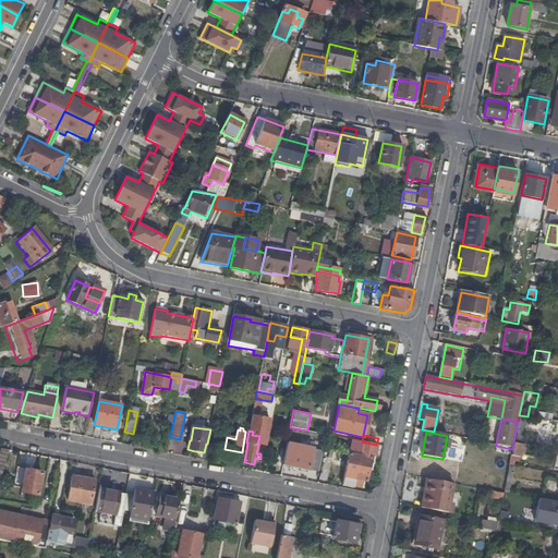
[(496,446),(497,438),(483,436),(482,443),(496,446)]
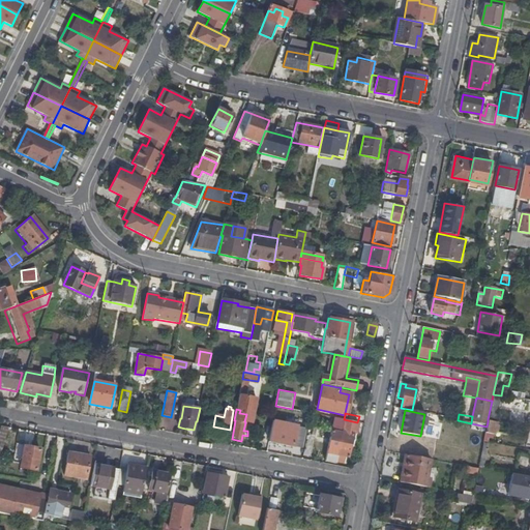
[(344,419),(343,419),(341,429),(339,429),(339,430),(331,429),(325,462),(334,464),(335,461),(345,463),(346,458),(347,458),(352,434),(355,435),(357,422),(344,419)]
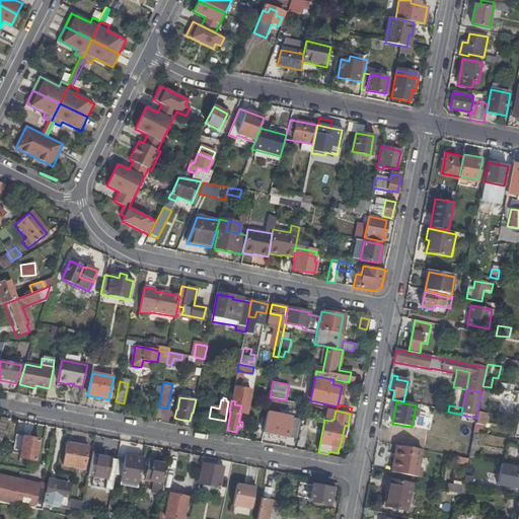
[(476,418),(474,427),(479,428),(479,425),(485,426),(487,415),(477,413),(476,418)]
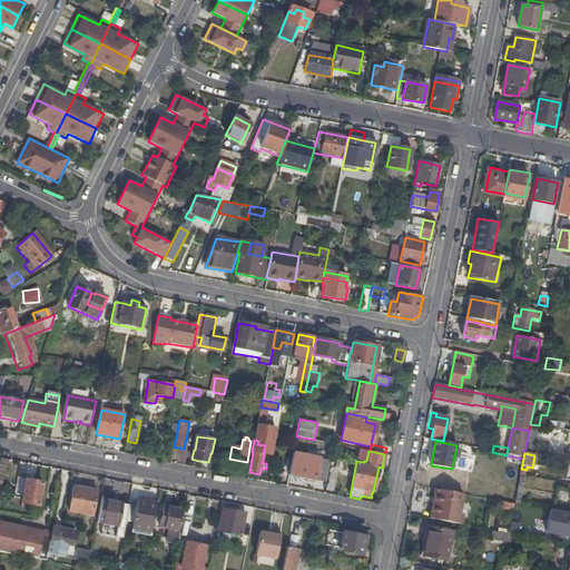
[(293,454),(288,475),(315,481),(320,460),(293,454)]
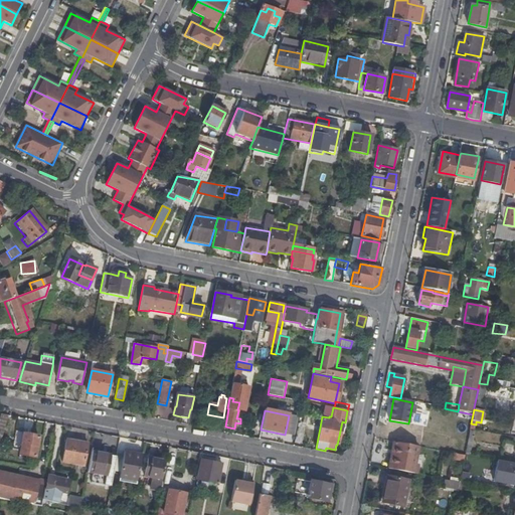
[(298,417),(289,415),(285,435),(294,437),(298,417)]
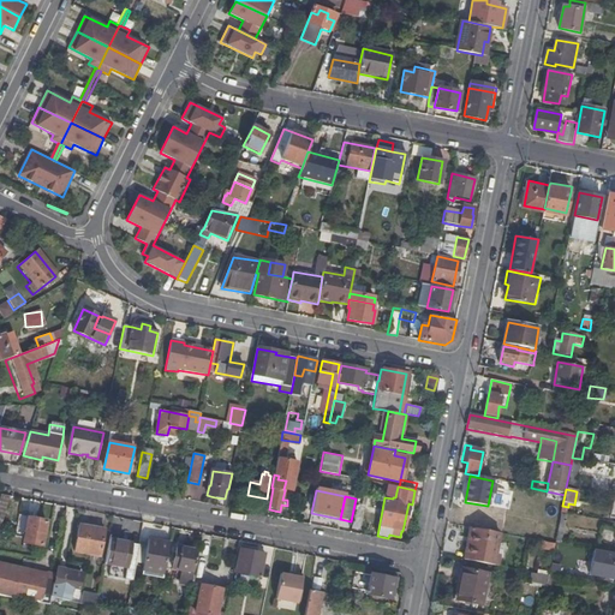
[(42,547),(46,521),(18,518),(15,537),(24,538),(23,544),(42,547)]
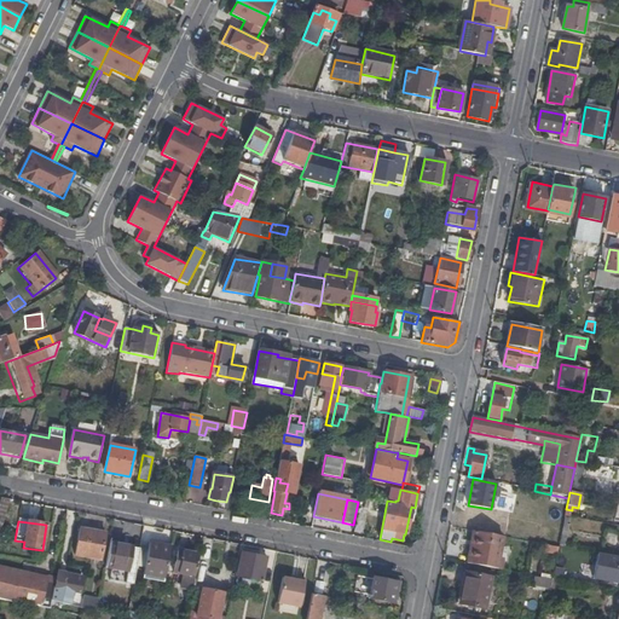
[(105,533),(80,528),(75,555),(100,560),(105,533)]
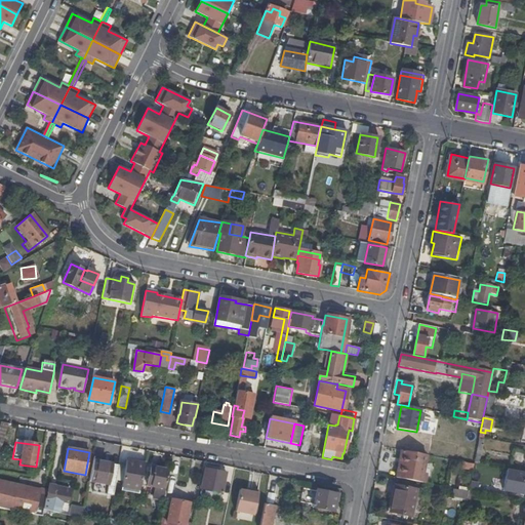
[(421,481),(427,455),(415,453),(414,455),(403,452),(399,477),(421,481)]
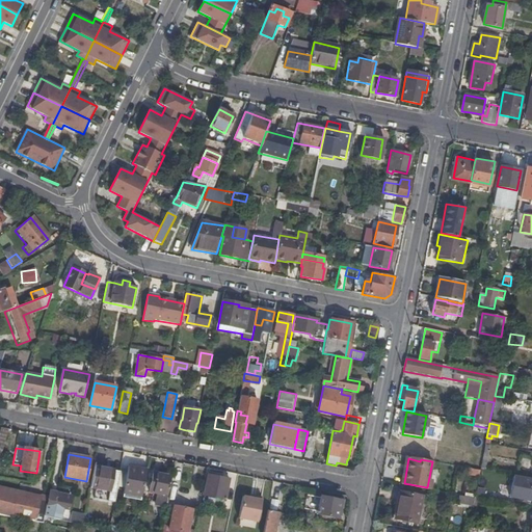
[(123,496),(140,499),(145,471),(128,468),(127,473),(124,488),(123,496)]
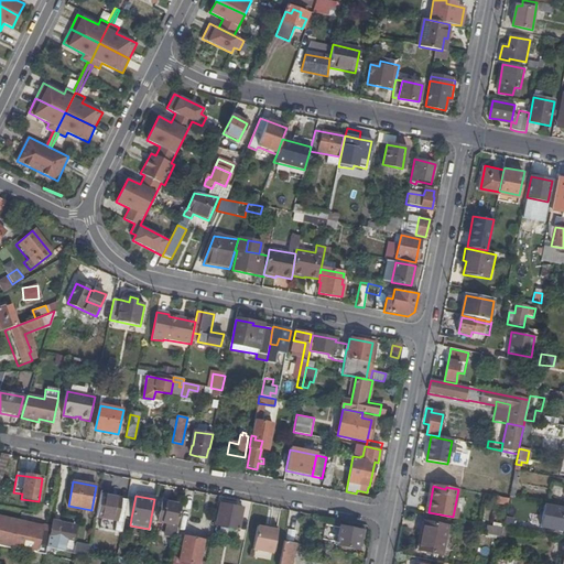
[(127,502),(99,497),(96,518),(116,521),(116,525),(122,527),(123,517),(127,502)]
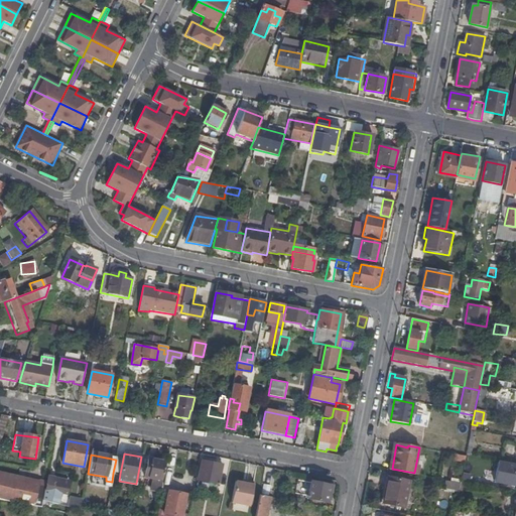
[(116,457),(116,460),(113,473),(120,474),(123,459),(116,457)]
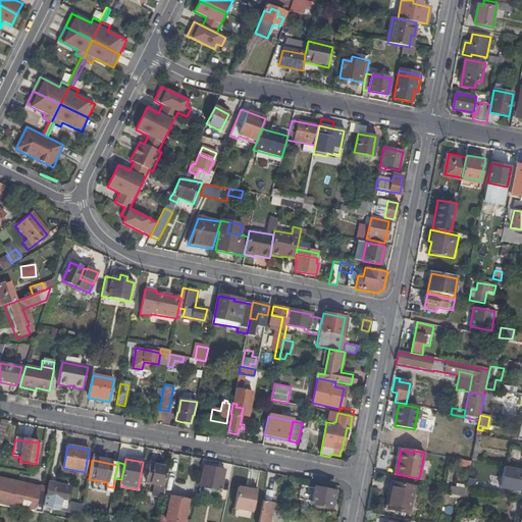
[(150,494),(162,497),(168,465),(159,463),(159,467),(149,465),(145,482),(153,484),(150,494)]
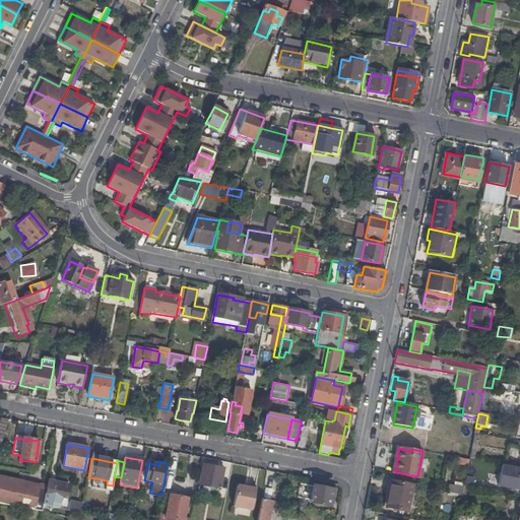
[(201,475),(209,477),(207,485),(219,489),(223,468),(203,464),(201,475)]
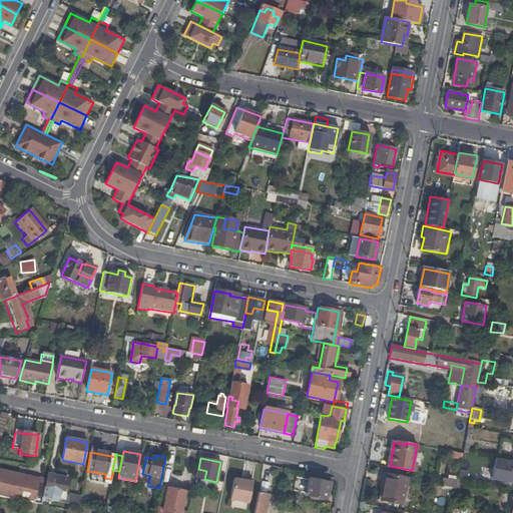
[(512,462),(496,459),(492,479),(512,483),(512,462)]
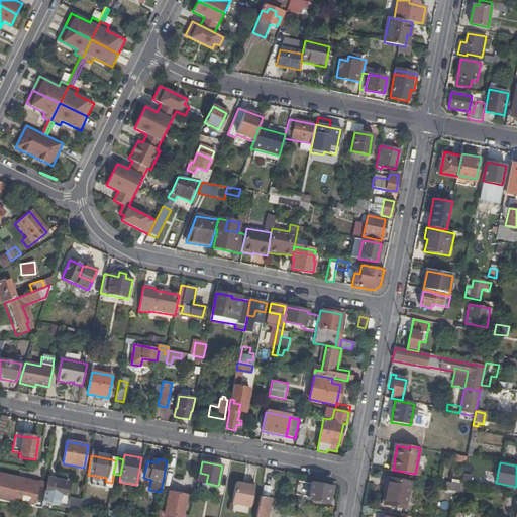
[(486,471),(485,482),(495,483),(495,472),(486,471)]
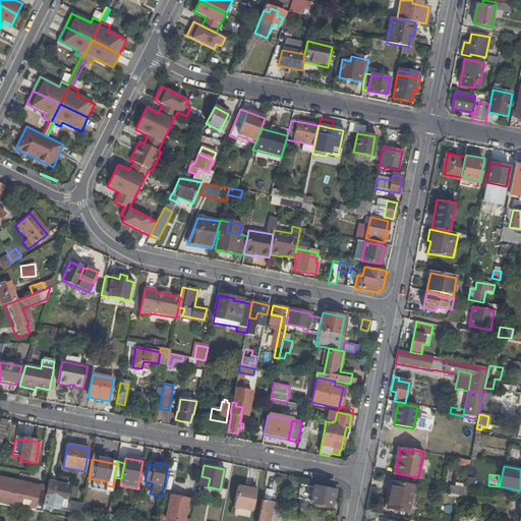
[(0,477),(0,505),(37,512),(42,513),(43,508),(45,494),(46,488),(0,477)]
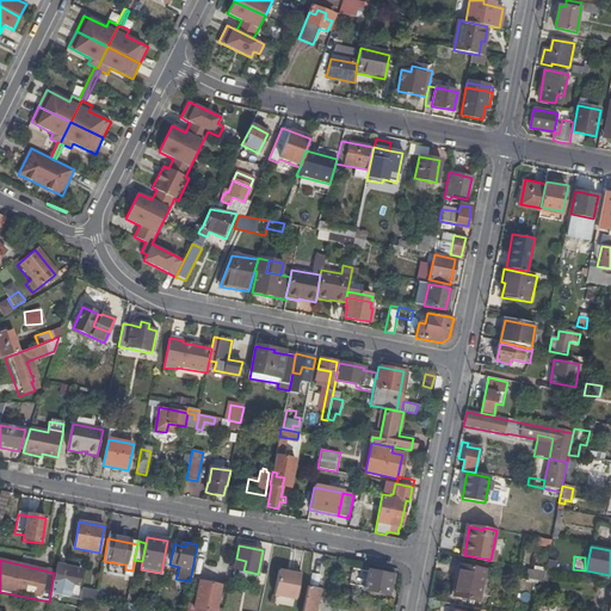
[(485,571),(461,566),(455,597),(479,602),(485,571)]
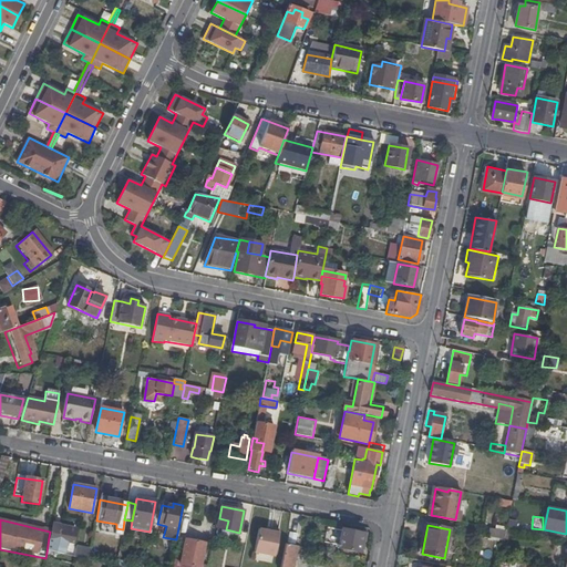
[(490,525),(487,535),(503,538),(505,528),(490,525)]
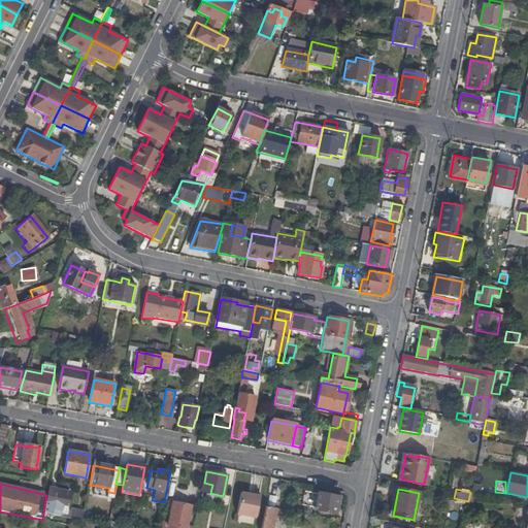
[(45,500),(43,515),(59,518),(61,505),(67,506),(69,494),(51,490),(48,501),(45,500)]
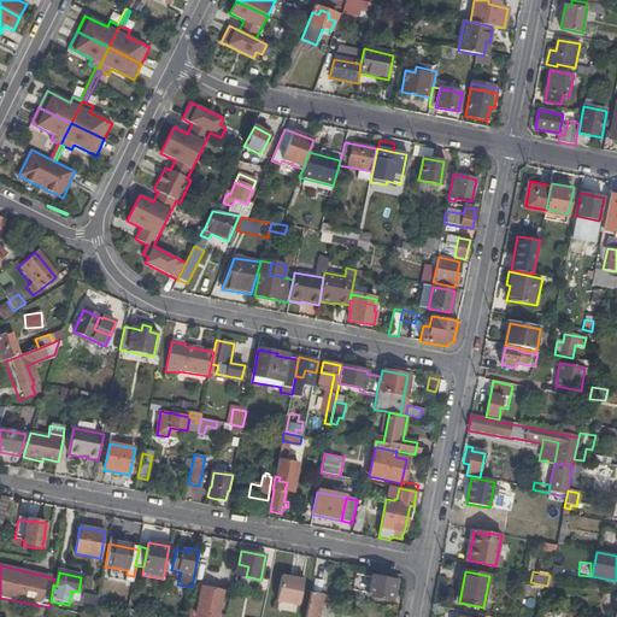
[(386,580),(370,576),(366,598),(391,603),(393,589),(397,591),(399,580),(395,579),(395,576),(387,575),(386,580)]
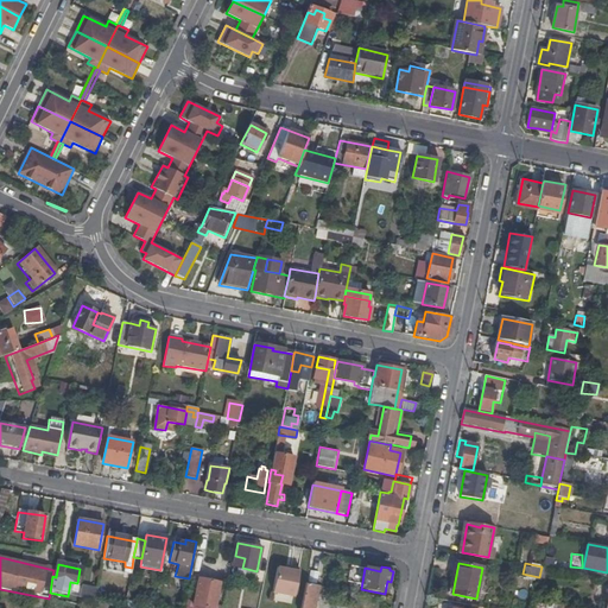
[(290,570),(277,568),(272,593),(295,597),(301,569),(290,568),(290,570)]
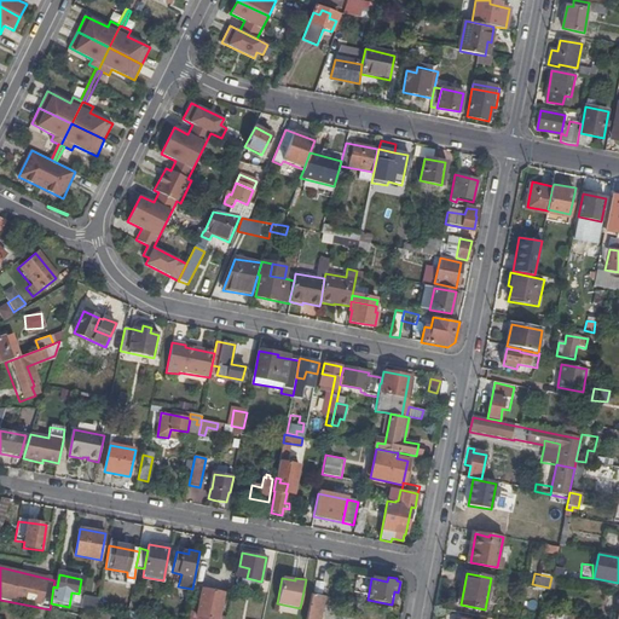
[(218,618),(224,593),(201,589),(196,617),(210,618),(218,618)]
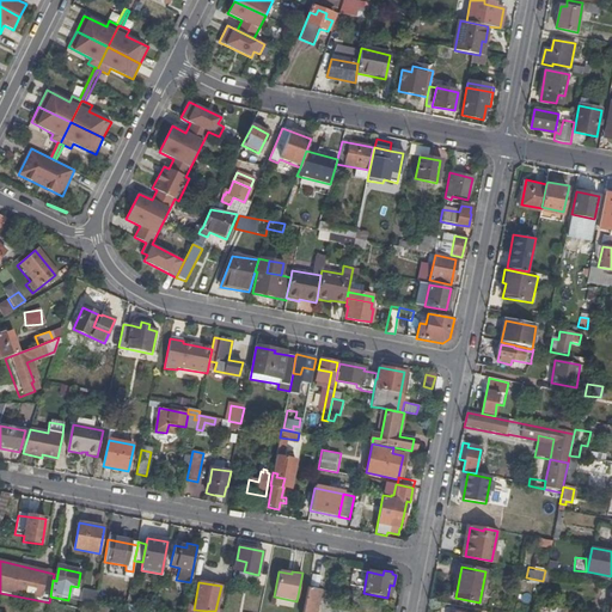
[(335,594),(307,588),(303,611),(316,611),(320,595),(335,598),(335,594)]
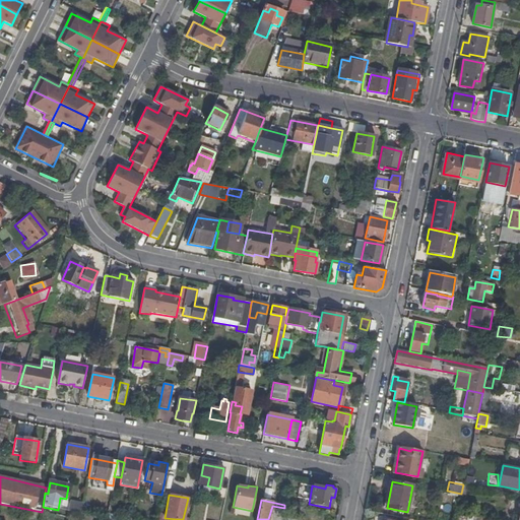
[(84,504),(70,501),(69,512),(82,514),(84,504)]
